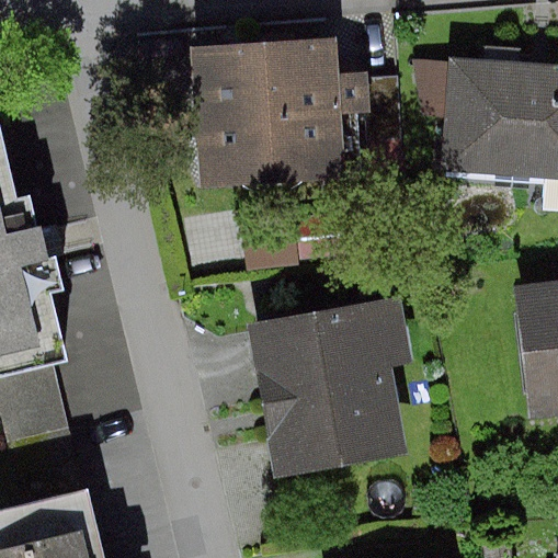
[(339,72),(337,36),(191,46),(200,188),(346,179),(342,114),(362,113),(365,170),(399,168),(394,75),(366,76),(365,71),(339,72)]
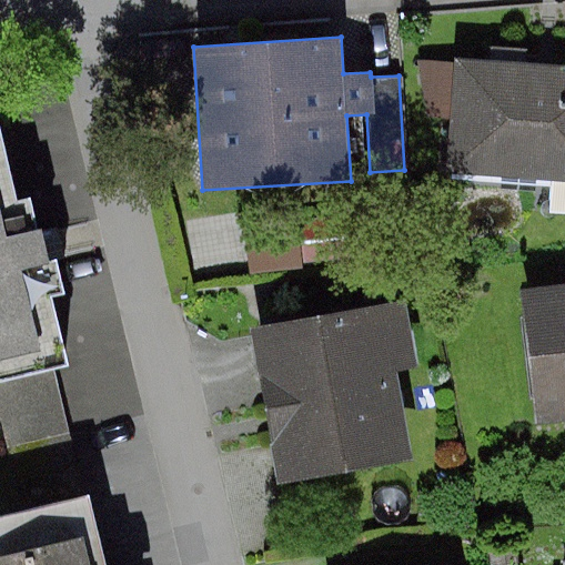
[(491,60),(454,57),(454,62),(416,60),(424,115),(449,118),(445,172),(550,180),(547,209),(564,210),(564,64),(524,62),(525,49),(492,46),(491,60)]
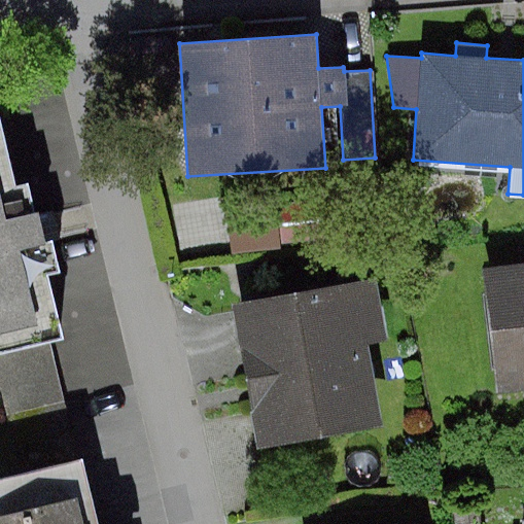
[(35,209),(28,180),(15,183),(0,118),(0,404),(2,412),(62,397),(47,341),(63,337),(47,274),(60,271),(44,207),(35,209)]
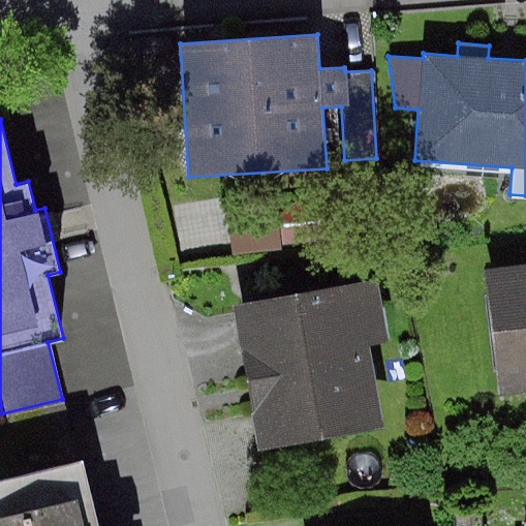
[(525,263),(483,268),(497,394),(525,391),(525,263)]
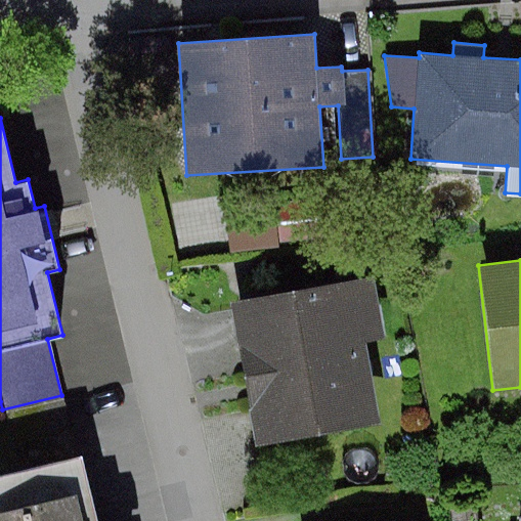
[(385,338),(373,274),(230,301),(256,444),(304,435),(380,421),(364,342),(385,338)]
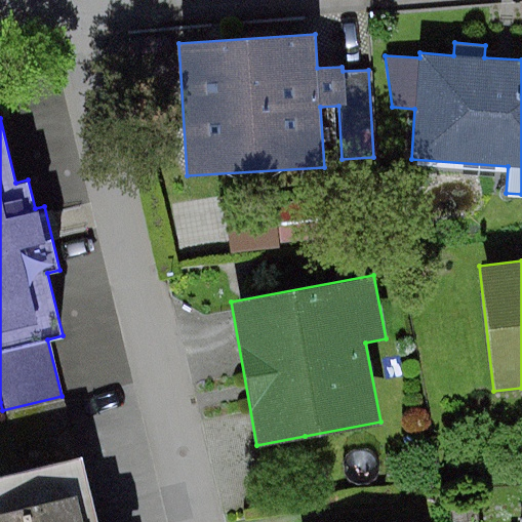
[(97,521),(82,458),(77,459),(62,396),(2,410),(17,474),(0,477),(0,521),(97,521)]
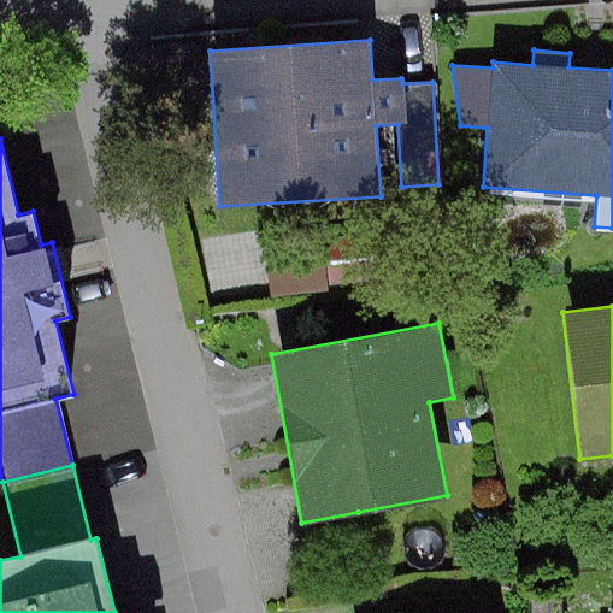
[(525,589),(531,612),(560,612),(553,582),(525,589)]
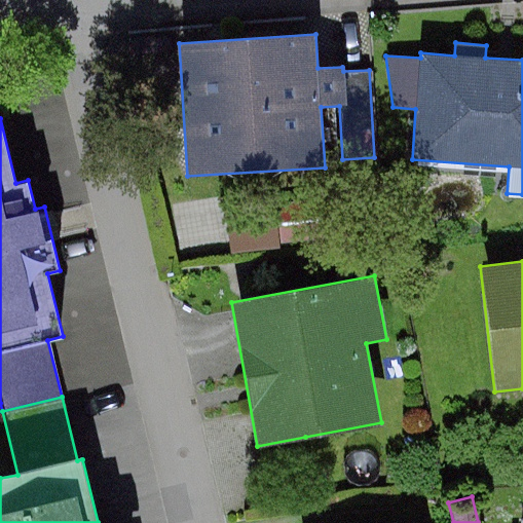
All buildings are outlined.
